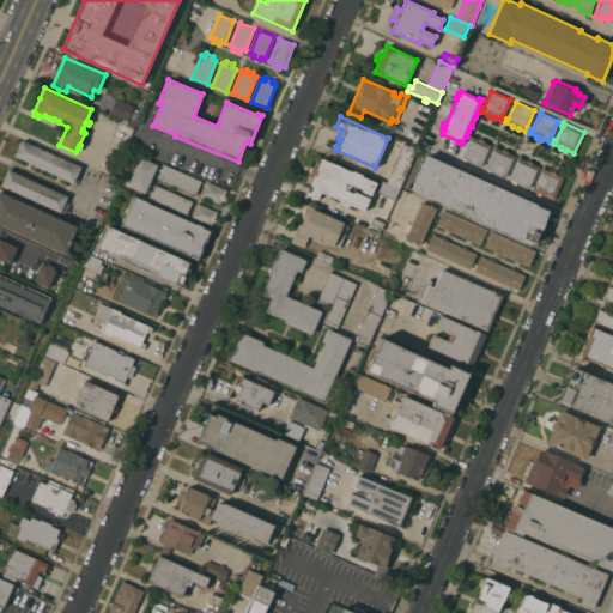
[(469,161),(468,163),(465,162),(466,158),(462,157),(471,139),(469,139),(471,135),(479,139),(479,138),(485,140),(484,141),(492,145),(490,149),(489,149),(480,165),(469,161)]
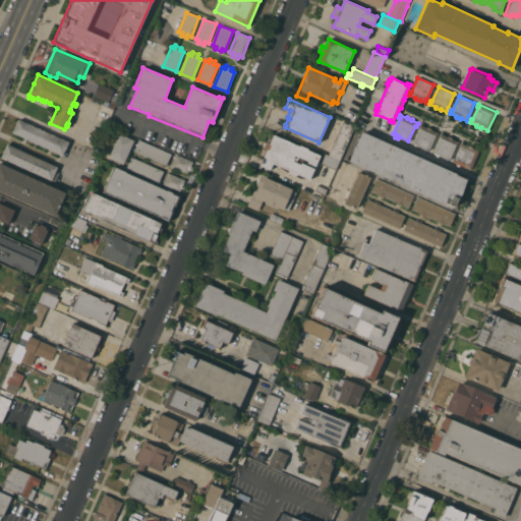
[(69,141),(63,155),(12,131),(18,118),(69,141)]
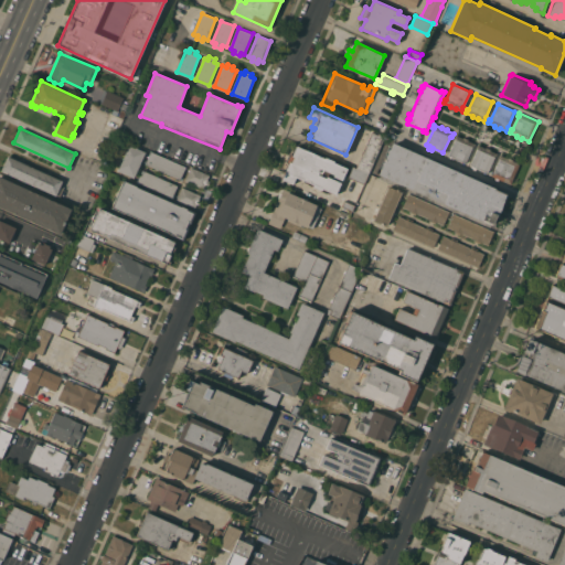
[(372,131),(377,135),(379,134),(385,136),(369,173),(355,168),(372,131)]
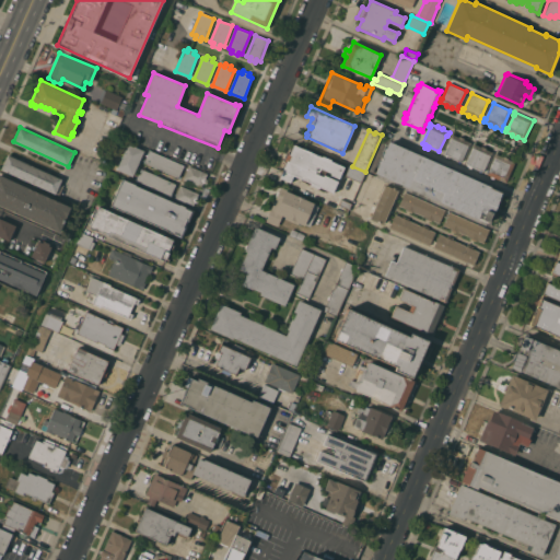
[(452,138),(451,137),(452,133),(458,137),(459,136),(465,138),(464,139),(470,142),(469,146),(468,146),(461,161),(444,153),(452,138)]
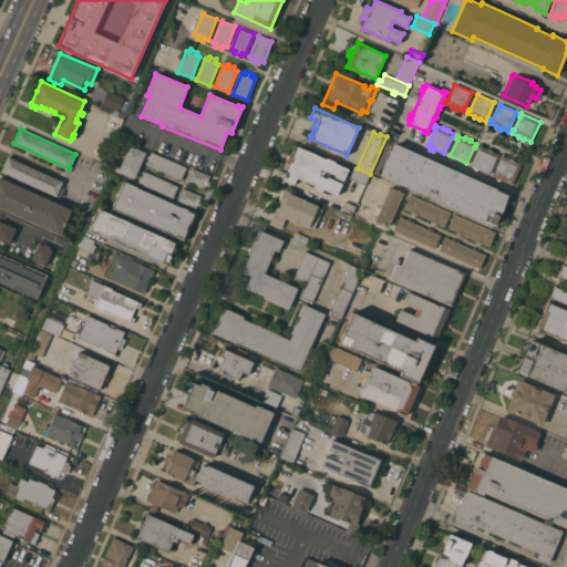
[(380,175),(382,168),(381,167),(384,161),(385,162),(389,156),(387,155),(390,148),(391,150),(394,143),(496,188),(496,189),(507,195),(504,206),(505,207),(502,217),(498,216),(494,225),(484,220),(483,222),(380,175)]
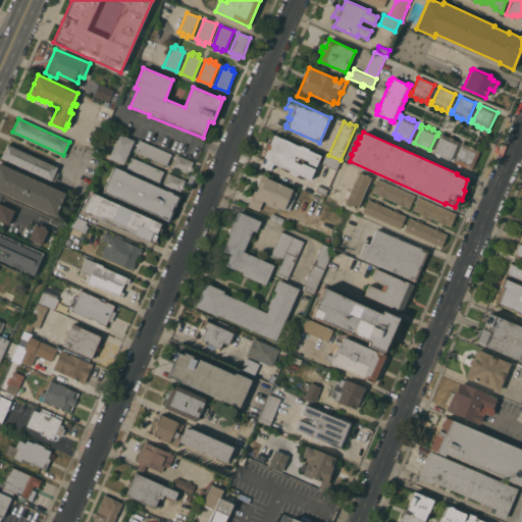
[(119,134),(135,140),(131,149),(128,155),(127,155),(123,164),(109,158),(119,134)]
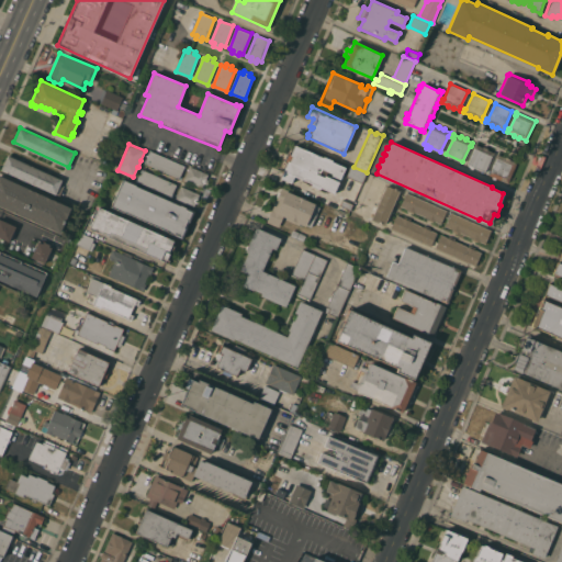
[(482,147),(483,146),(487,148),(487,149),(494,153),(493,156),(492,156),(485,171),(474,167),(473,169),(470,167),(471,165),(468,164),(475,148),(473,147),(475,144),(482,147)]
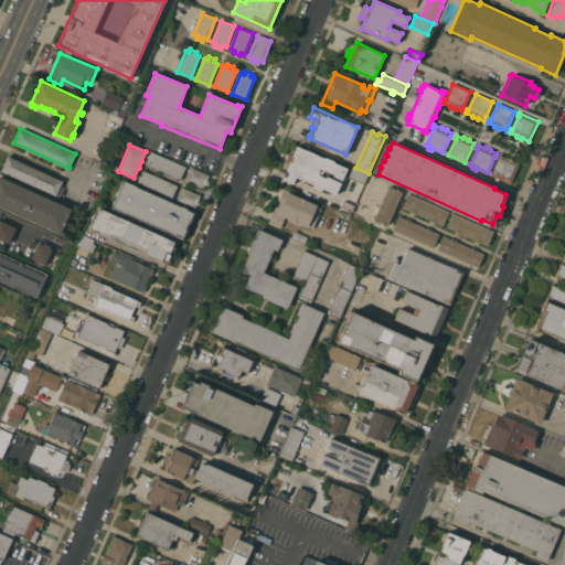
[(520,145),(528,148),(523,157),(516,153),(520,145)]
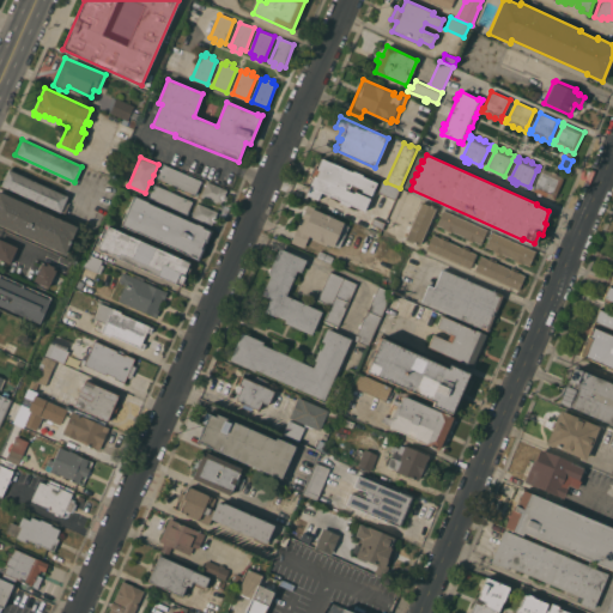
[(352,171),(353,170),(363,175),(362,176),(376,182),(371,195),(362,190),(363,189),(351,184),(349,190),(353,193),(354,192),(370,198),(364,211),(350,205),(349,206),(339,202),(340,200),(321,192),(317,199),(305,194),(314,176),(311,175),(315,167),(317,168),(322,158),(352,171)]
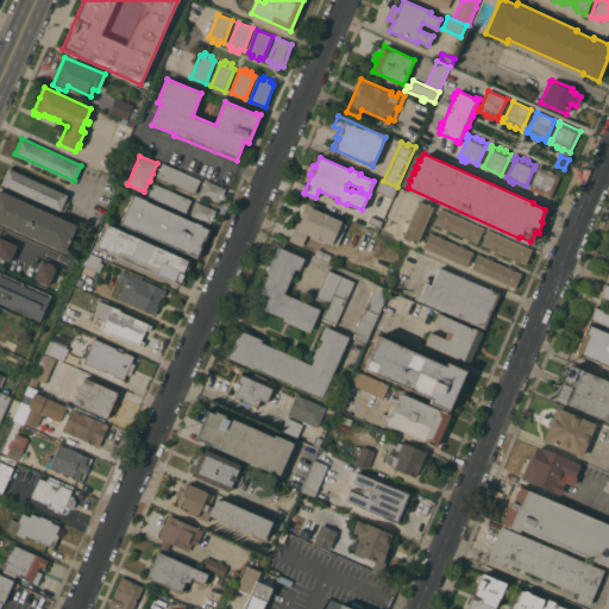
[(200,180),(196,189),(198,190),(196,193),(195,193),(194,193),(192,192),(192,193),(184,190),(186,189),(165,181),(159,179),(159,177),(157,176),(162,163),(200,180)]
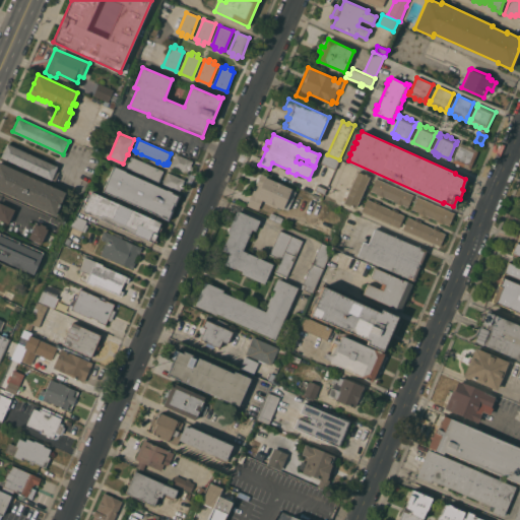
[(469,169),(459,165),(458,167),(455,165),(456,163),(452,161),(453,157),(454,158),(459,146),(460,142),(467,145),(467,144),(472,146),(471,147),(478,150),(469,169)]
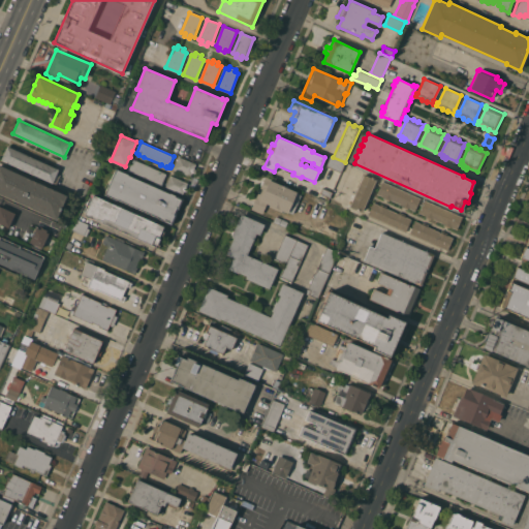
[(59,169),(56,175),(60,176),(56,184),(53,182),(53,183),(1,159),(7,146),(59,169)]
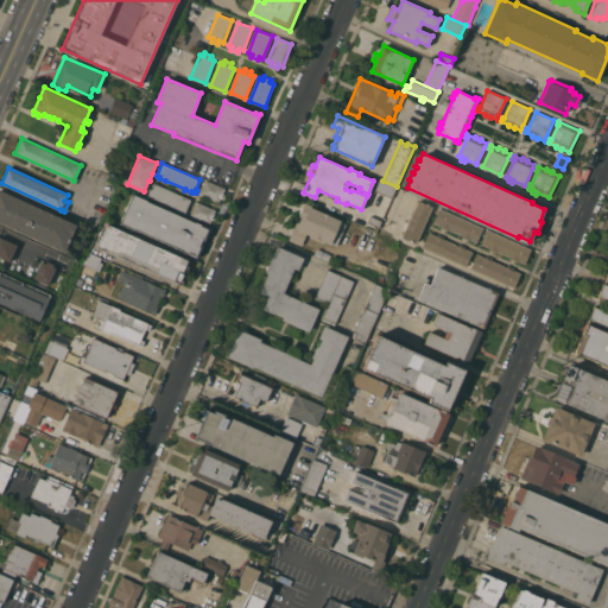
[(226,188),(223,194),(226,195),(225,200),(221,198),(219,203),(198,194),(206,179),(226,188)]
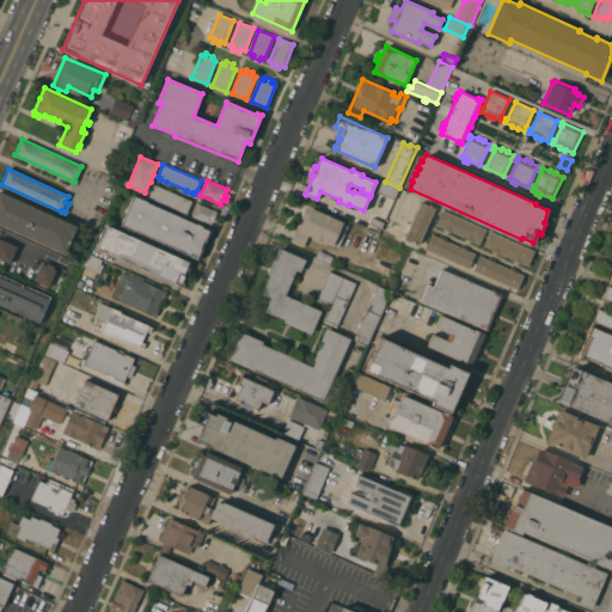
[(399,188),(395,199),(377,191),(381,181),(385,182),(399,188)]
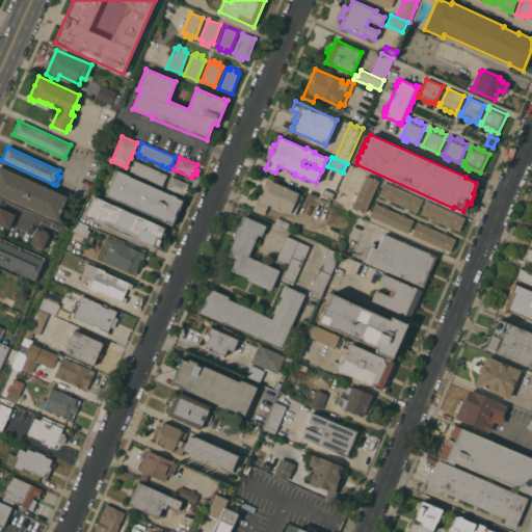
[(162,186),(129,171),(134,160),(167,175),(162,186)]
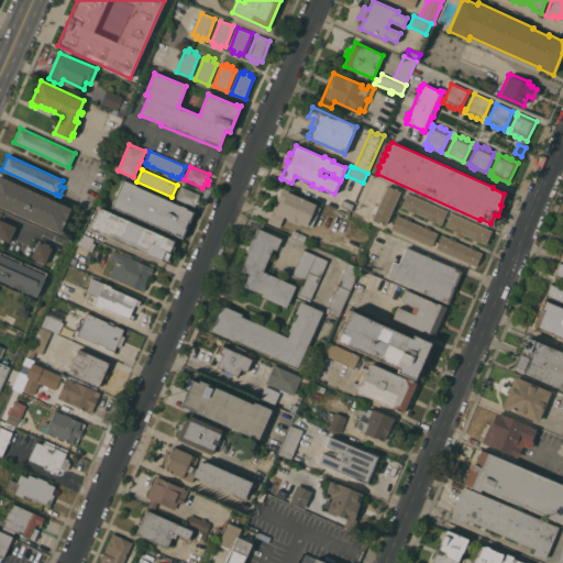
[(0,175),(72,208),(61,233),(0,206),(0,175)]
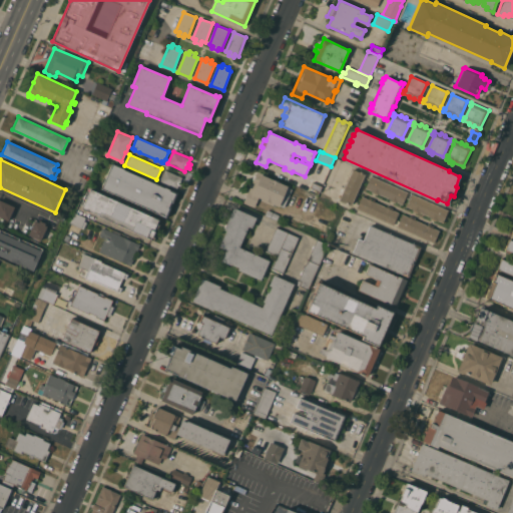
[(124,168),(124,169),(164,187),(164,186),(177,192),(173,202),(172,201),(170,206),(171,207),(166,217),(153,211),(154,210),(113,193),(101,188),(112,163),(124,168)]
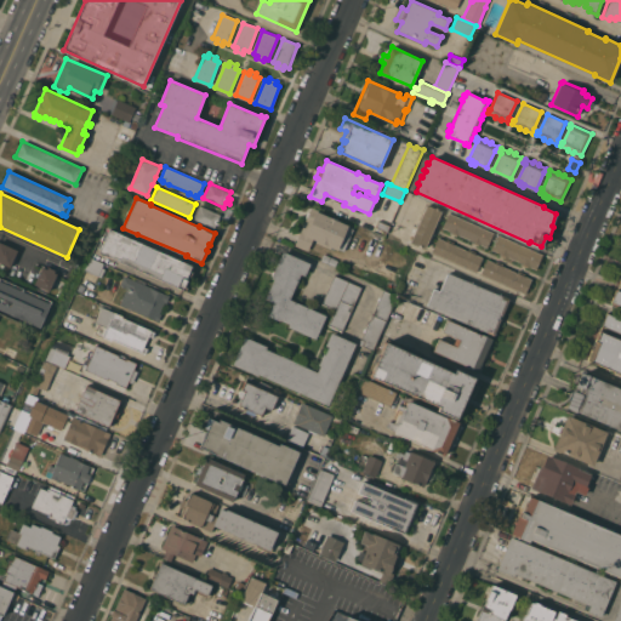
[(442,211),(438,220),(439,221),(437,227),(434,227),(433,232),(434,232),(431,239),(429,238),(426,248),(410,241),(427,204),(442,211)]
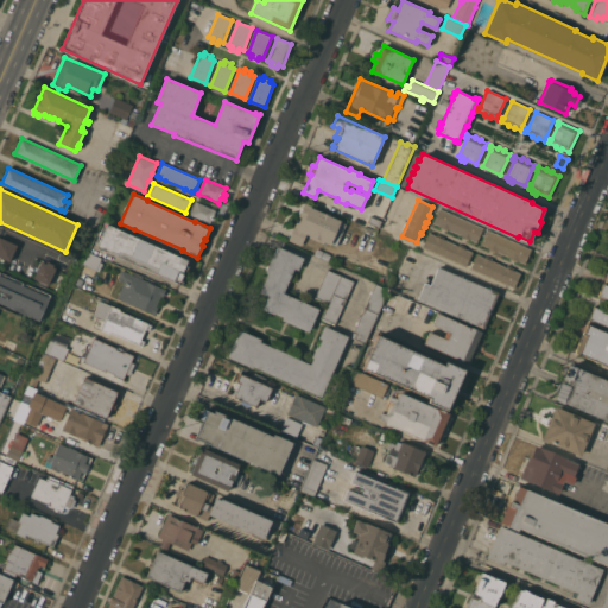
[(216,210),(214,214),(217,216),(215,220),(211,219),(209,225),(189,215),(196,201),(216,210)]
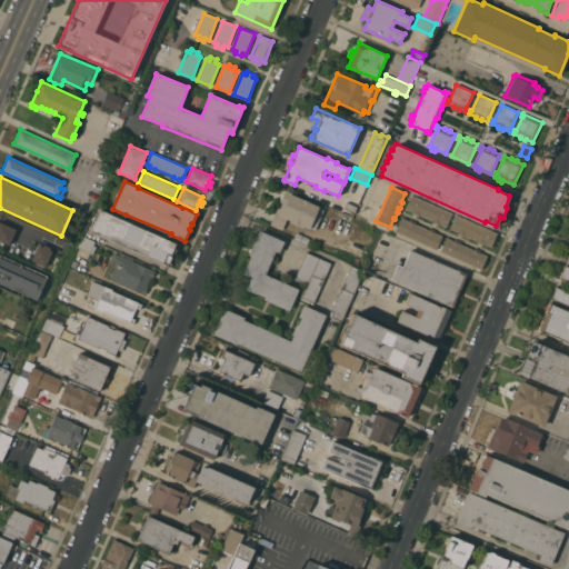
[(320,215),(321,215),(316,229),(309,227),(309,228),(305,226),(303,227),(287,219),(282,229),(270,223),(285,190),(290,192),(315,203),(313,205),(319,206),(318,207),(322,209),(320,215)]
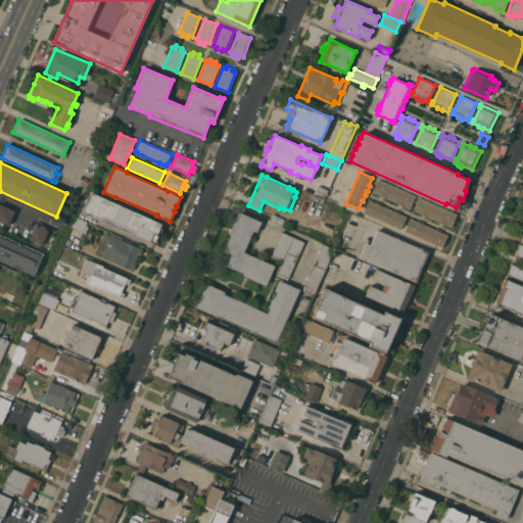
[(416,196),(411,208),(403,205),(402,206),(397,204),(397,202),(385,197),(384,198),(378,195),(379,194),(372,191),(378,179),(416,196)]
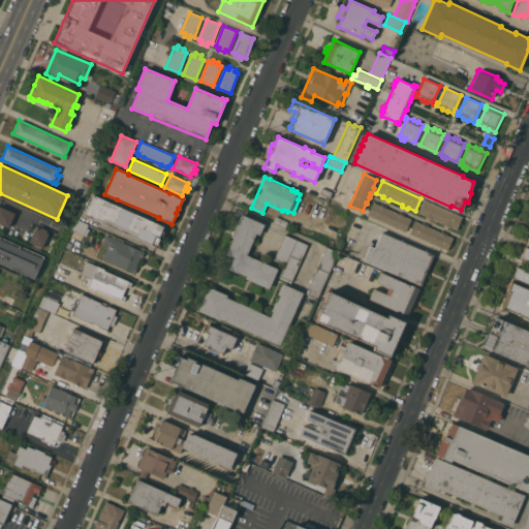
[(333,192),(330,197),(320,193),(322,187),(333,192)]
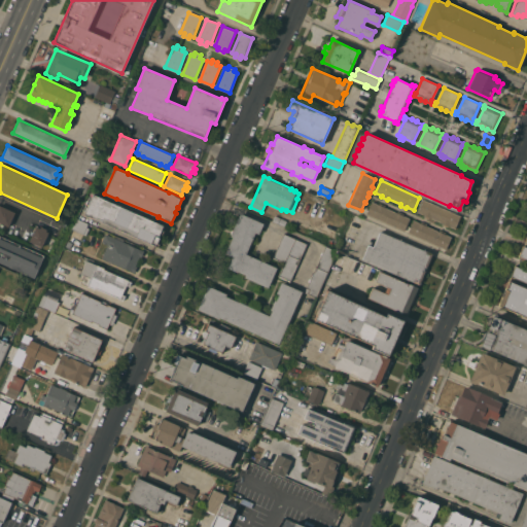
[(163,225),(161,230),(164,231),(160,238),(159,237),(155,246),(84,214),(88,207),(84,206),(91,192),(163,225)]
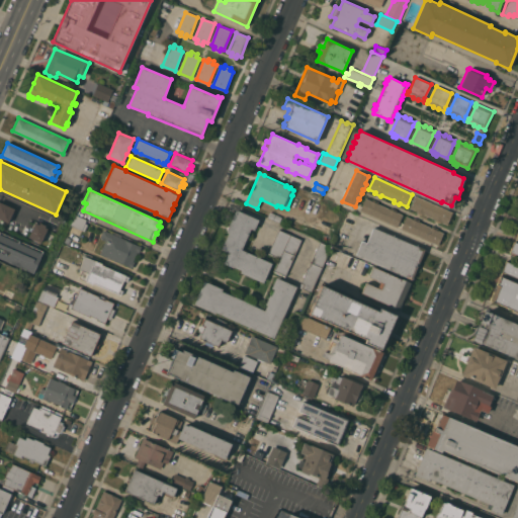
[(447,225),(440,222),(440,223),(435,221),(435,220),(422,213),(422,214),(416,212),(417,210),(410,207),(415,195),(452,211),(447,225)]
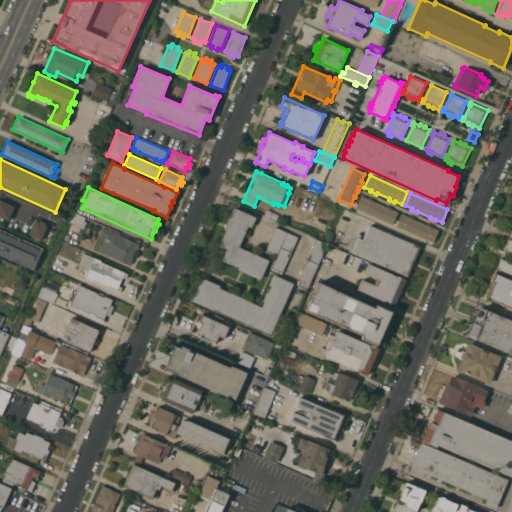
[(367,198),(368,196),(374,199),(374,201),(385,206),(386,205),(393,208),(392,209),(398,212),(392,224),(356,208),(361,195),(367,198)]
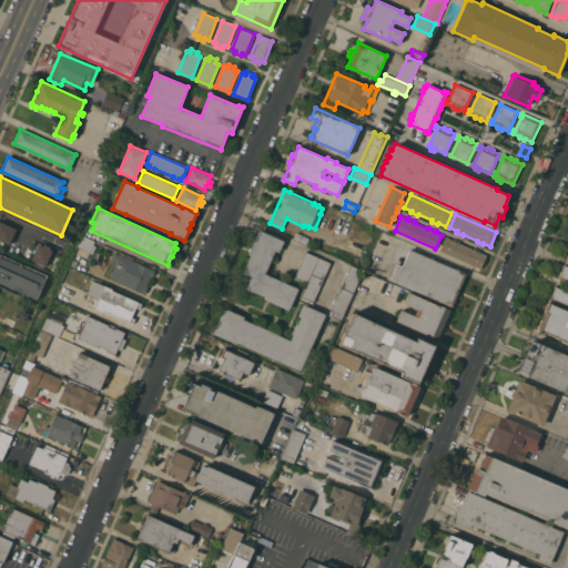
[(0,221),(16,229),(9,244),(0,240),(0,221)]
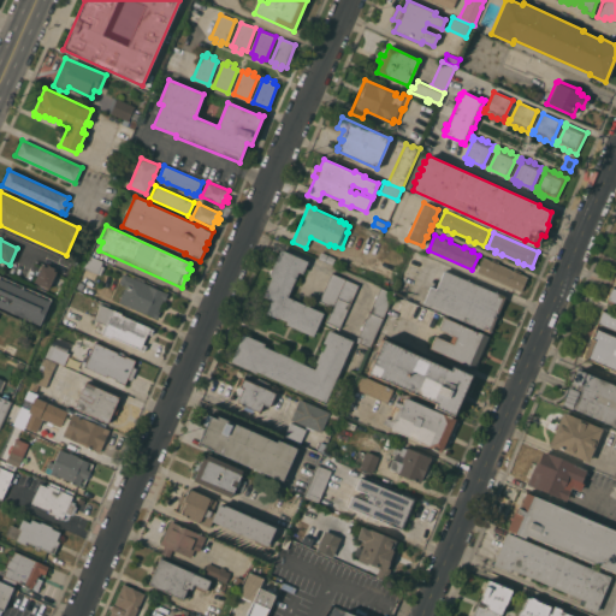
[(324,313),(313,336),(285,324),(286,321),(278,317),(278,318),(266,313),(272,300),(264,296),(272,277),(268,276),(280,249),(308,261),(302,273),(298,272),(288,296),(324,313)]
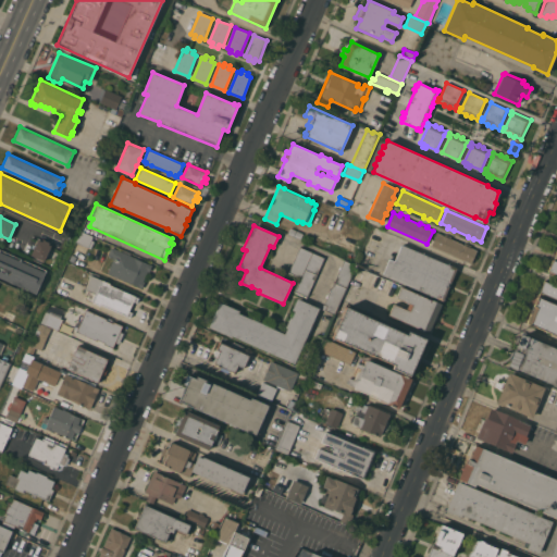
[(304,233),(300,238),(288,233),(291,227),(304,233)]
